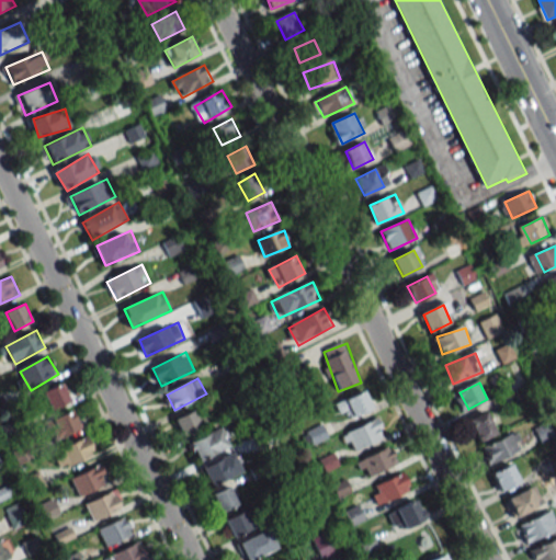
[(36,398),(64,385),(72,402),(40,418),(35,409),(41,407),(36,398)]
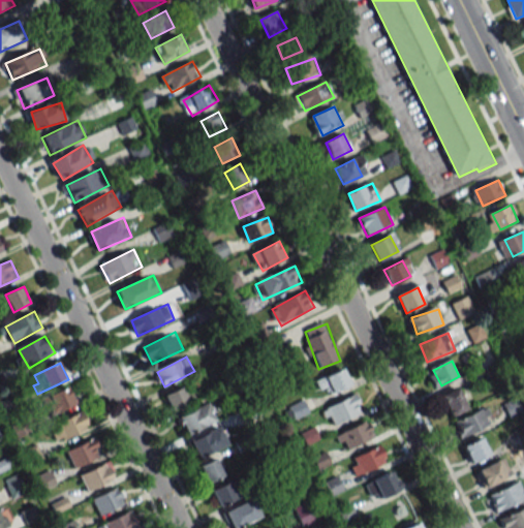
[(318,381),(327,397),(353,384),(345,368),(318,381)]
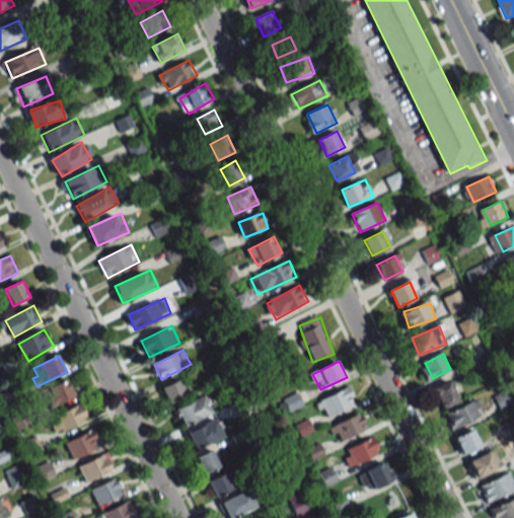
[(171,403),(193,393),(185,379),(164,388),(171,403)]
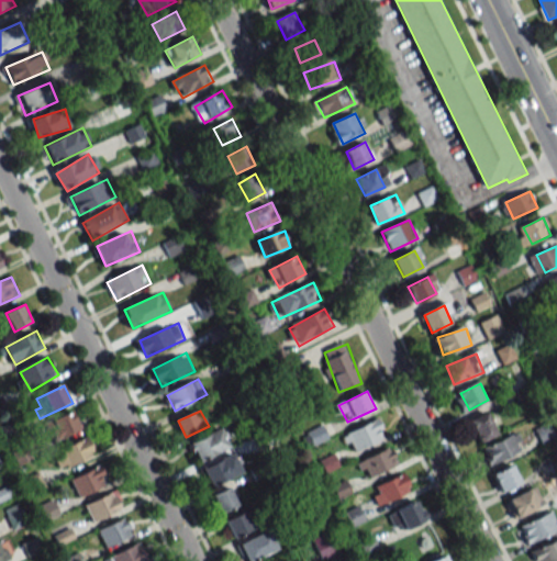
[(56,439),(82,429),(76,413),(49,422),(56,439)]
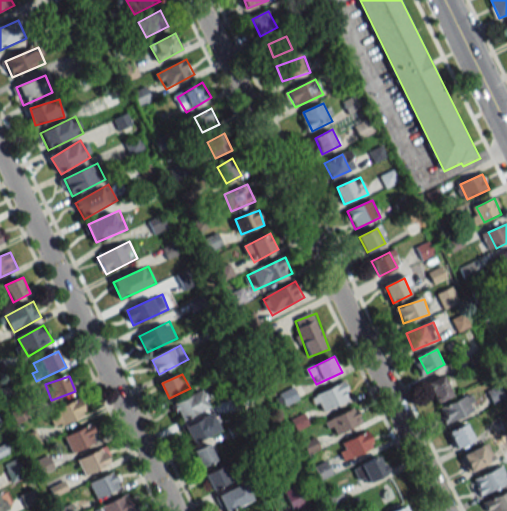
[(430,384),(439,403),(455,395),(446,376),(430,384)]
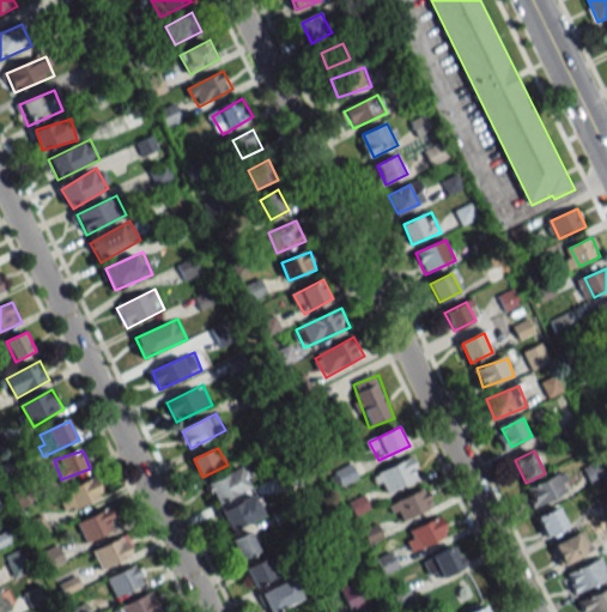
[(377,477),(388,496),(424,474),(413,456),(377,477)]
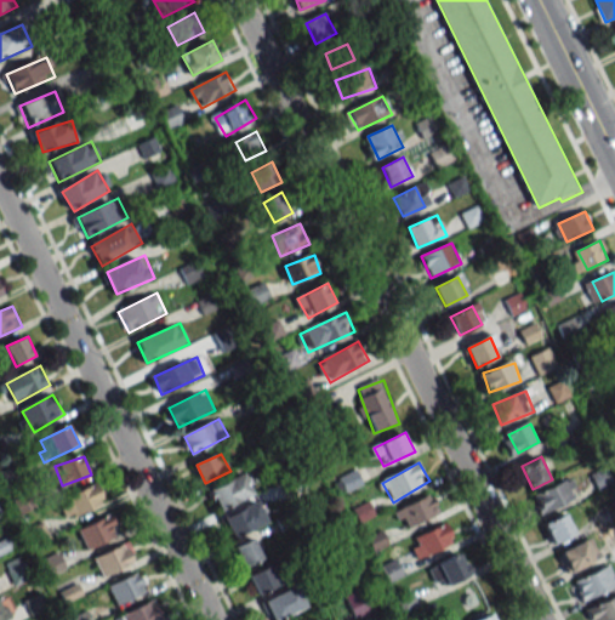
[(211,491),(222,512),(256,494),(245,473),(211,491)]
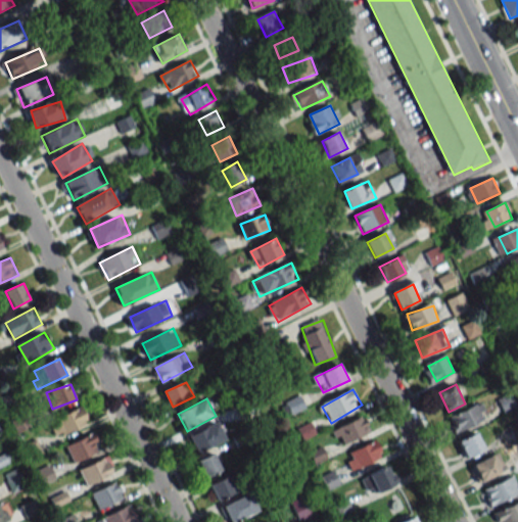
[(489,418),(482,402),(452,418),(459,432),(489,418)]
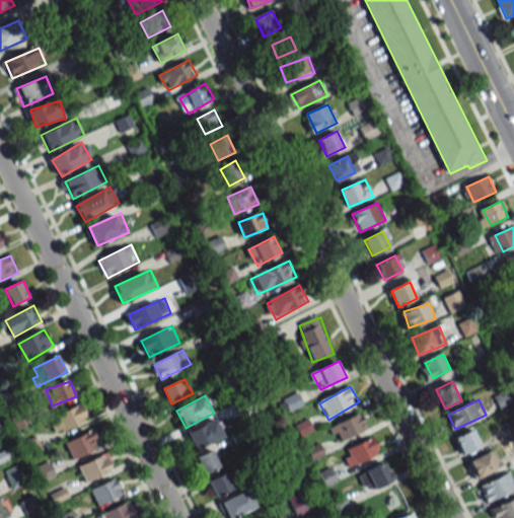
[(90,421),(84,405),(52,418),(58,433),(90,421)]
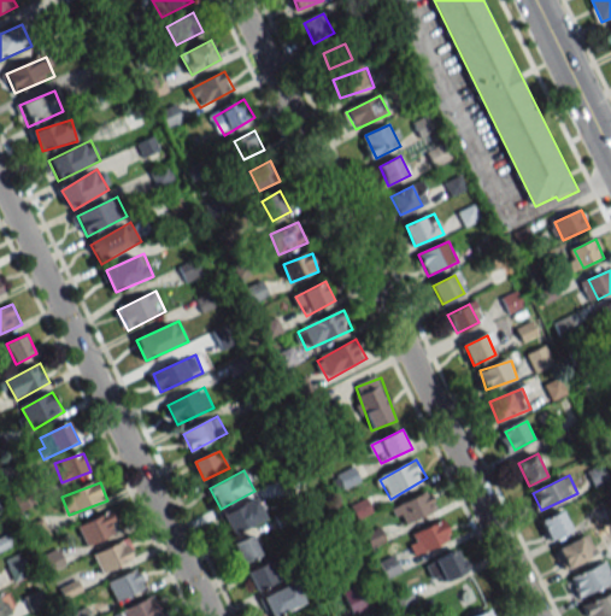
[(439,508),(429,490),(398,509),(407,527),(439,508)]
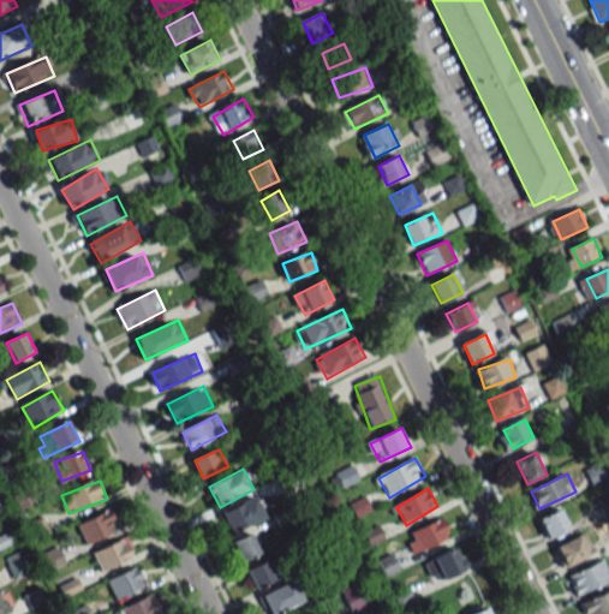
[(233,534),(270,516),(261,495),(224,513),(233,534)]
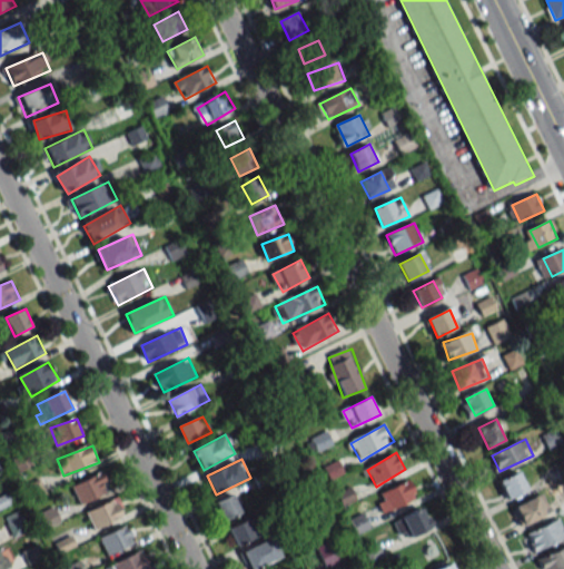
[(501,482),(521,472),(528,490),(510,499),(501,482)]
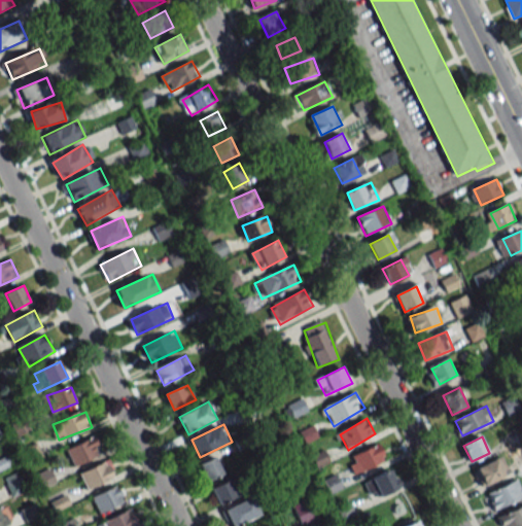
[(69,450),(76,467),(103,455),(96,437),(69,450)]
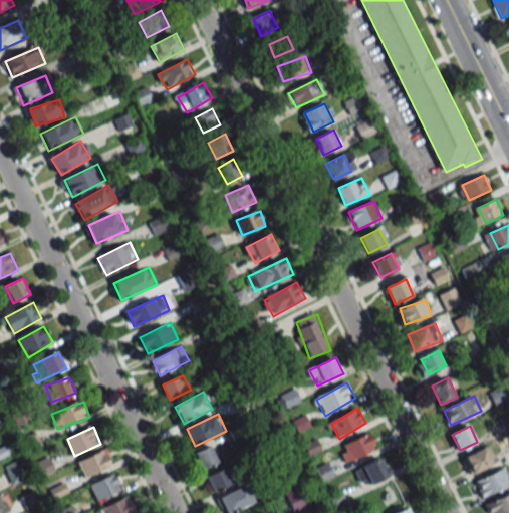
[(346,445),(353,460),(378,449),(371,433),(346,445)]
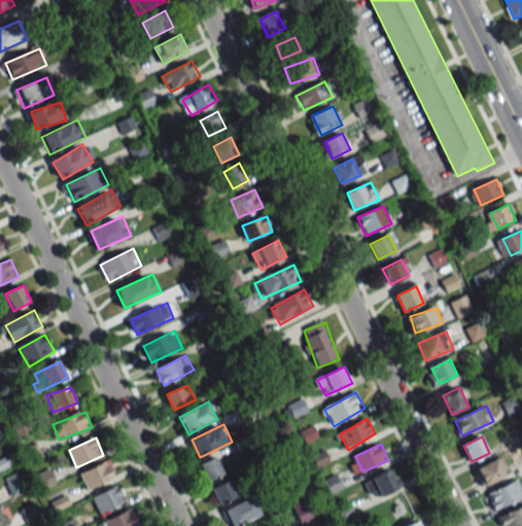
[(0,471),(16,464),(12,456),(0,461),(0,471)]
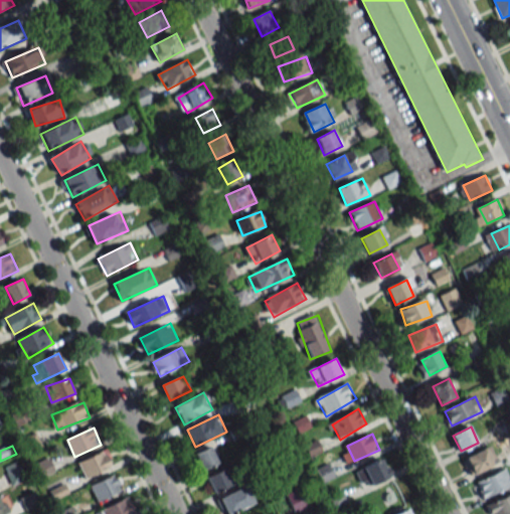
[(197,454),(204,471),(220,463),(213,447),(197,454)]
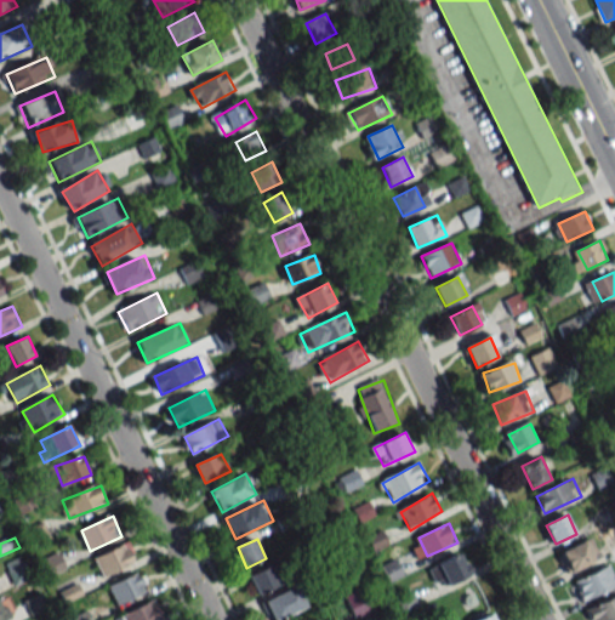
[(564,552),(586,542),(596,561),(574,572),(564,552)]
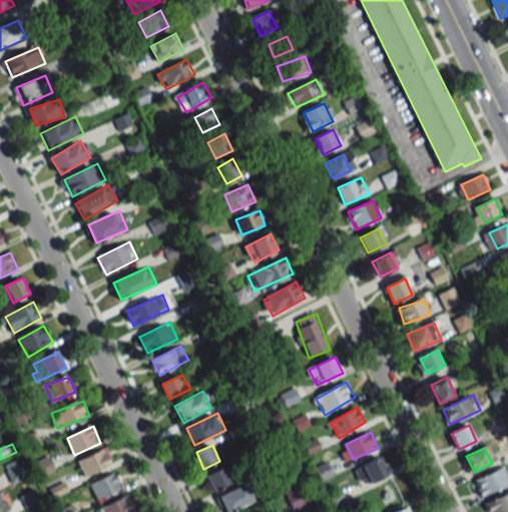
[(79,461),(86,477),(112,465),(105,449),(79,461)]
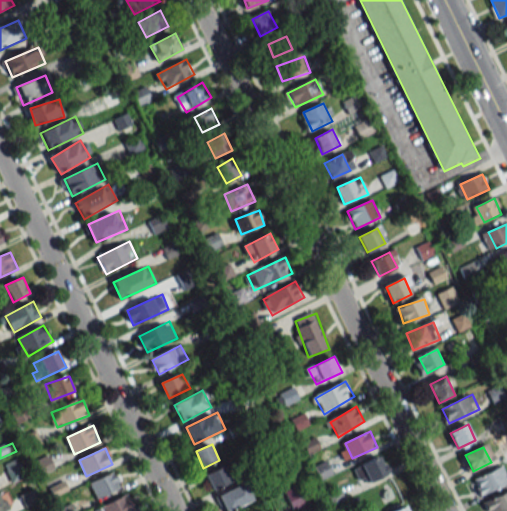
[(373,482),(391,473),(383,456),(366,464),(373,482)]
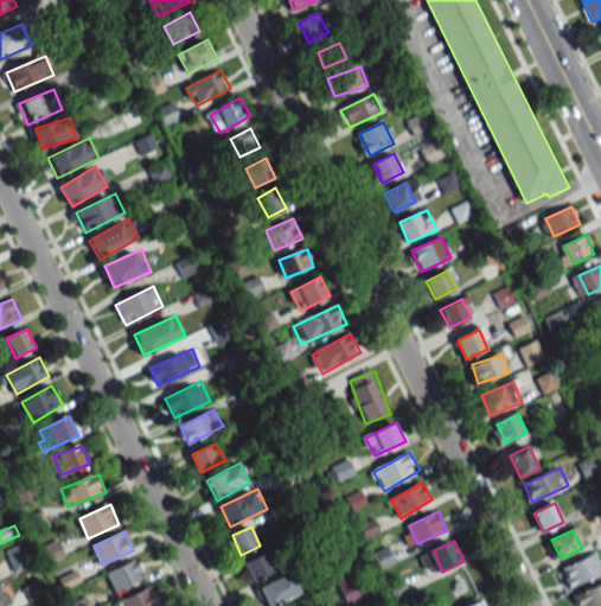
[(573,588),(600,575),(600,552),(563,571),(573,588)]
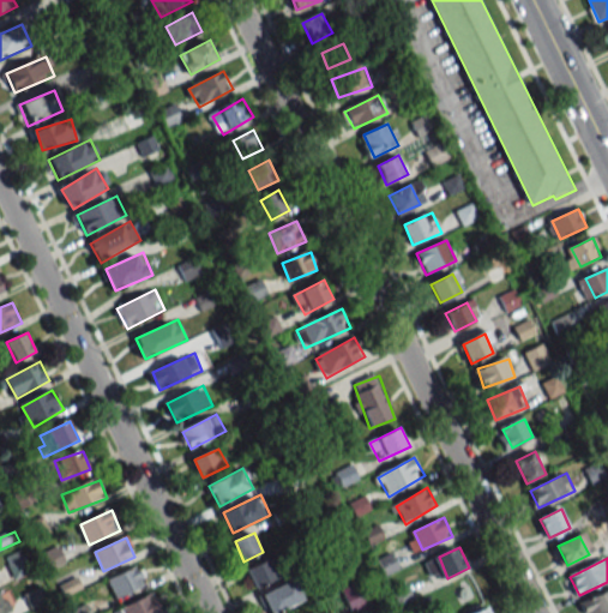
[(248,571),(258,589),(280,578),(270,559),(248,571)]
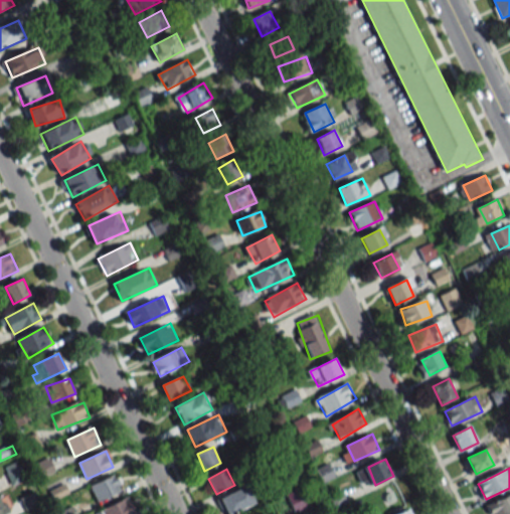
[(91,487),(98,503),(124,491),(117,475),(91,487)]
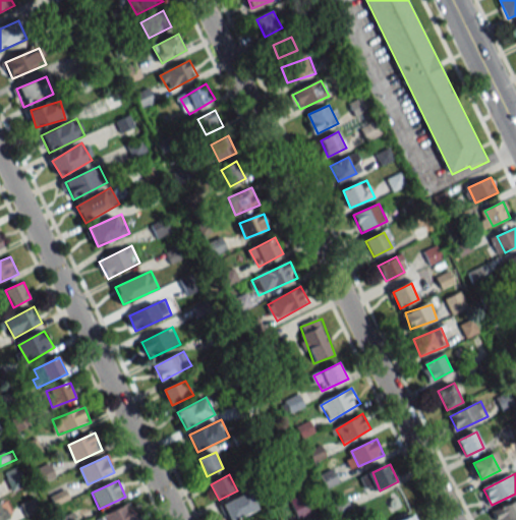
[(293,502),(301,519),(303,519),(321,512),(312,494),(293,502)]
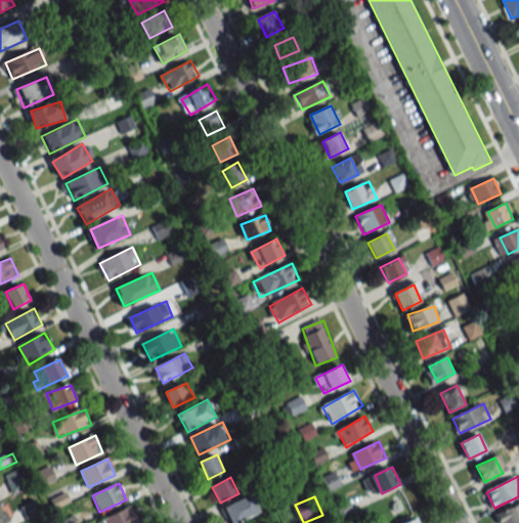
[(238,522),(255,515),(246,497),(224,508),(231,522),(238,522)]
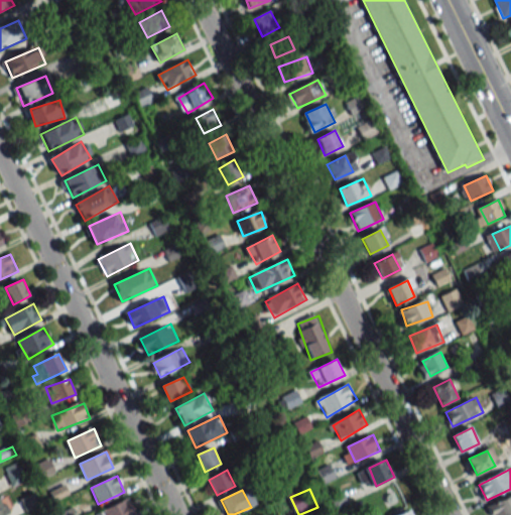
[(510,514),(510,497),(490,507),(493,514),(510,514)]
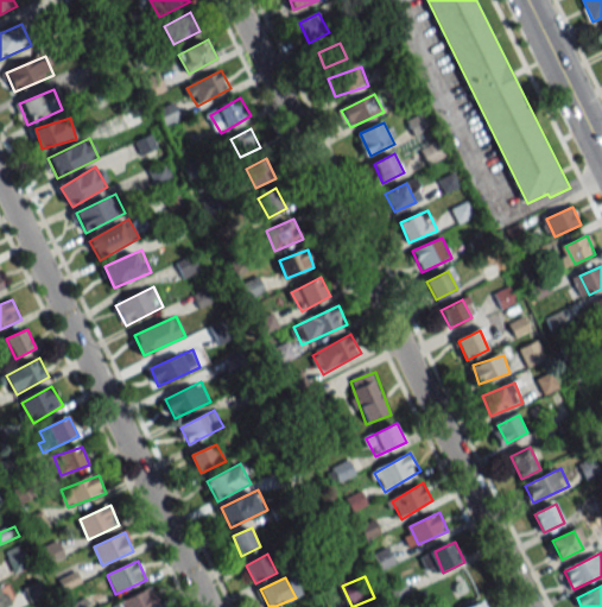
[(13,606),(6,587),(0,588),(0,606),(13,606)]
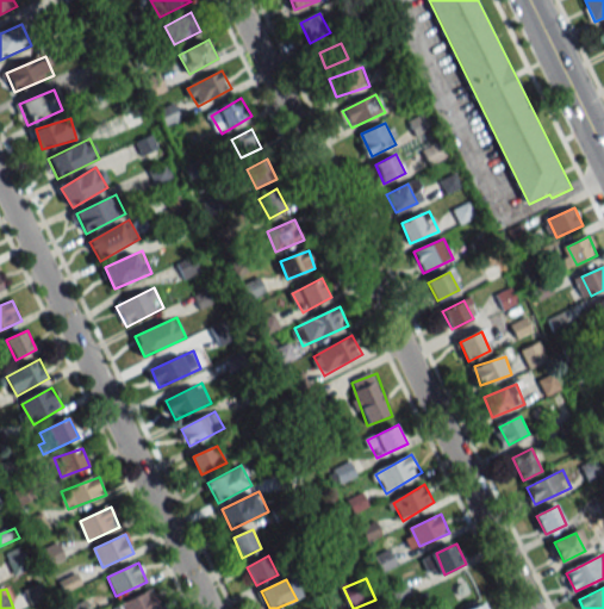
[(120,603),(123,608),(161,608),(151,589),(120,603)]
